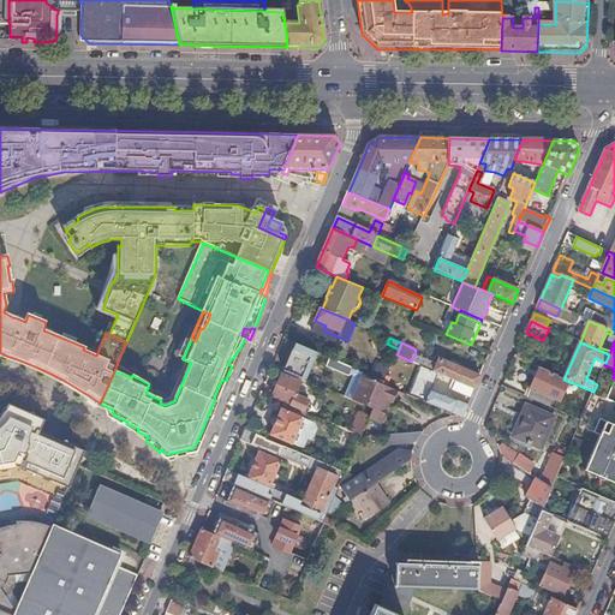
[(296,344),(284,371),(304,380),(306,381),(318,353),(316,352),(296,344)]
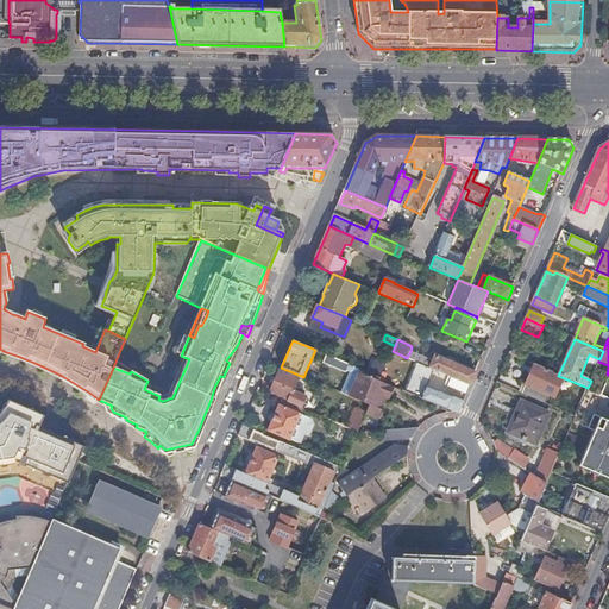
[(410,351),(407,358),(418,362),(429,368),(433,360),(410,351)]
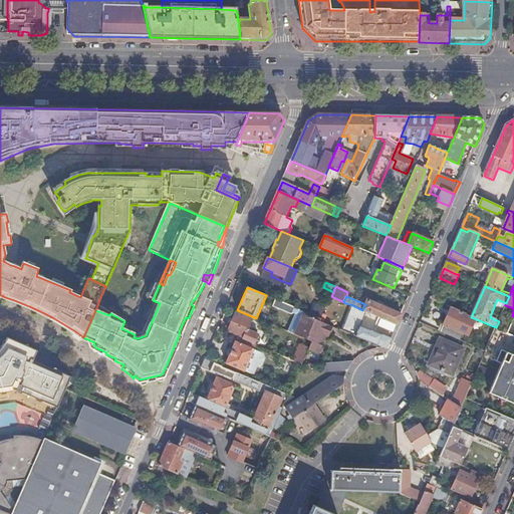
[(28,309),(29,306),(14,300),(5,297),(3,299),(18,305),(28,309)]
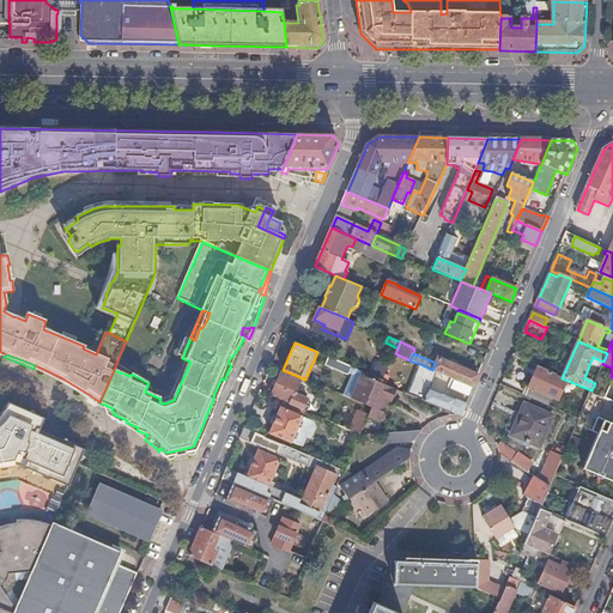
[(357,369),(329,357),(326,366),(350,377),(352,376),(352,375),(354,376),(357,369)]
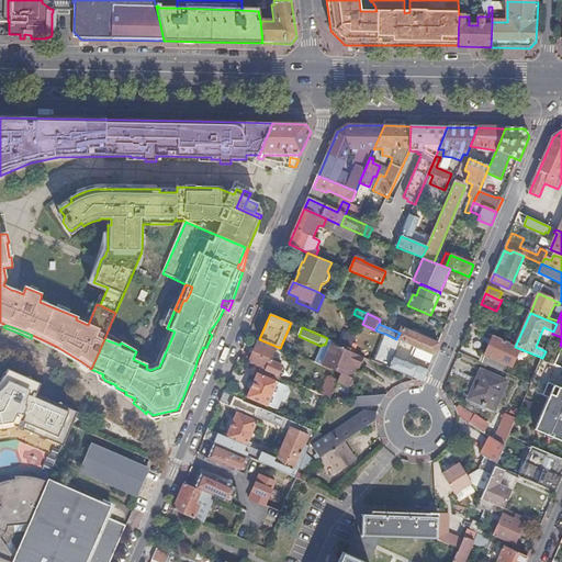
[(400,333),(396,339),(417,349),(434,357),(439,344),(402,327),(400,333)]
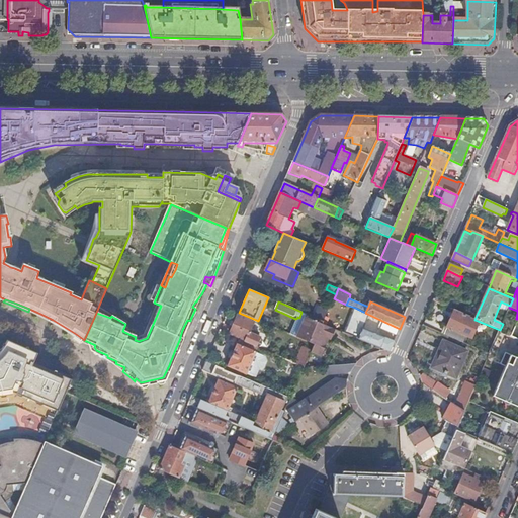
[(318,307),(314,317),(324,322),(327,315),(328,312),(318,307)]
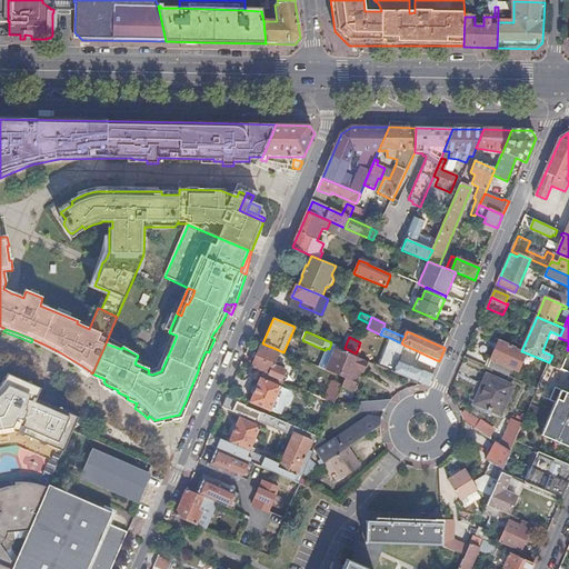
[(121,349),(122,347),(108,338),(106,343),(121,349)]
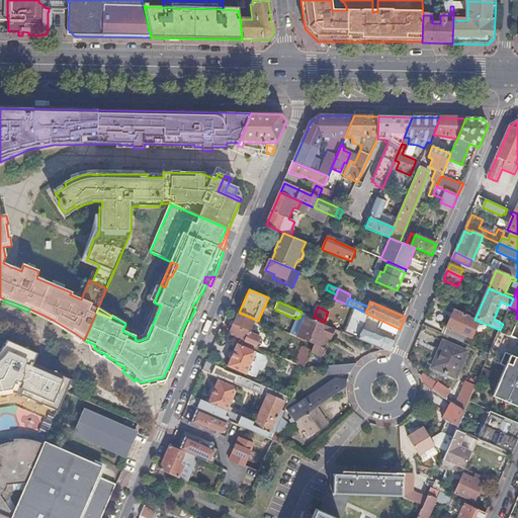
[(454,311),(443,335),(465,344),(468,337),(470,337),(478,321),(475,320),(473,319),(454,311)]
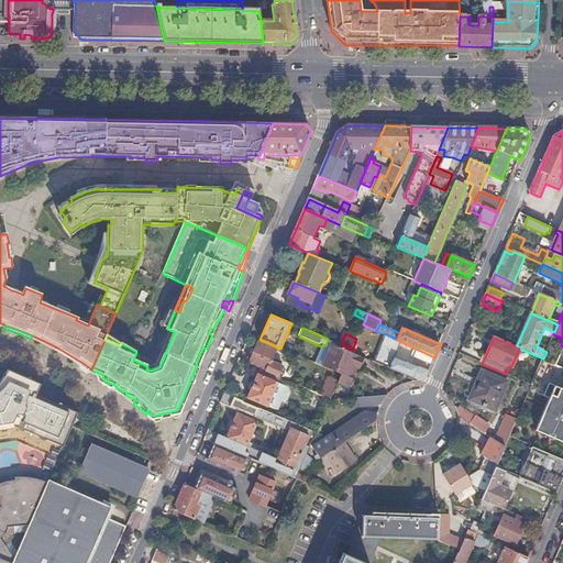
[(328,339),(317,364),(322,366),(333,341),(328,339)]
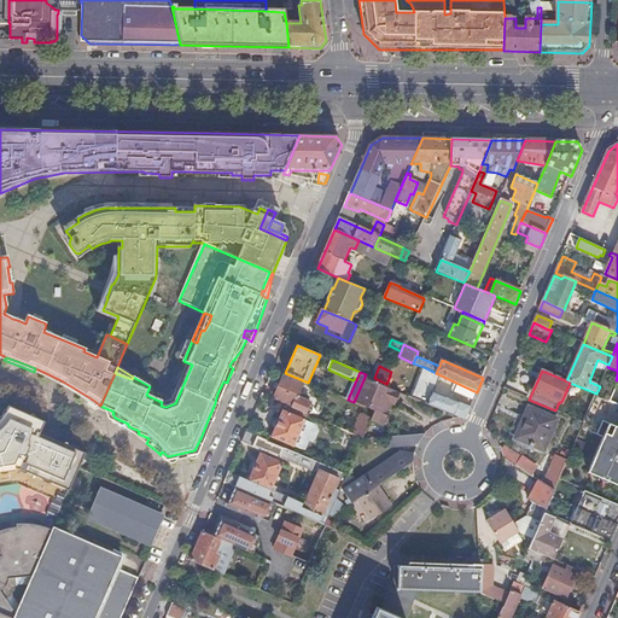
[(354,402),(374,410),(385,386),(386,384),(374,378),(366,374),(354,402)]
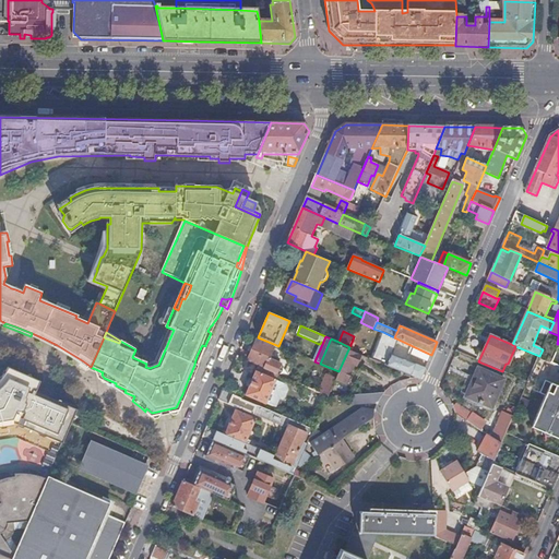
[(348,349),(354,352),(358,342),(353,340),(349,347),(348,349)]
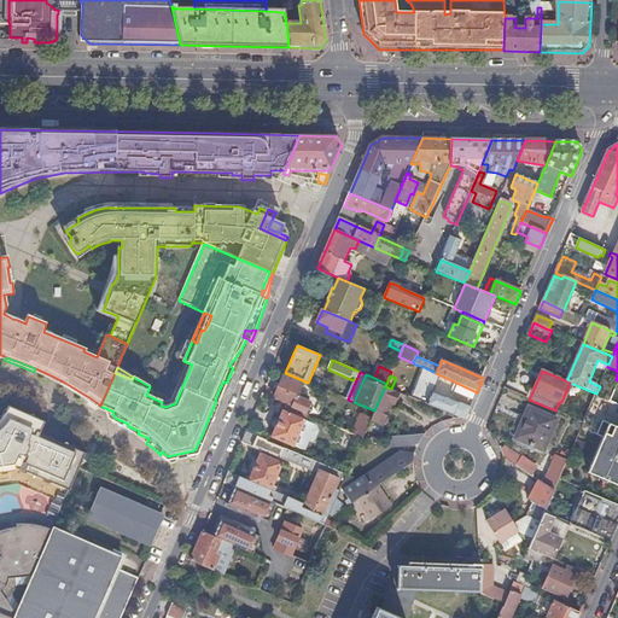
[(303,385),(283,377),(274,397),(293,406),(292,408),(305,414),(310,403),(308,402),(308,397),(299,394),(303,385)]
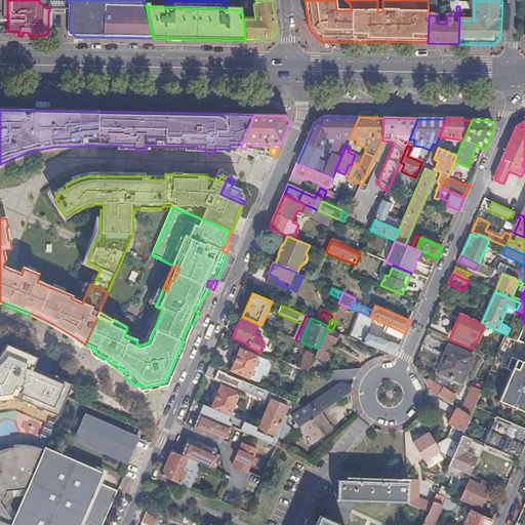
[(75,340),(77,338),(53,324),(51,327),(61,332),(75,340)]
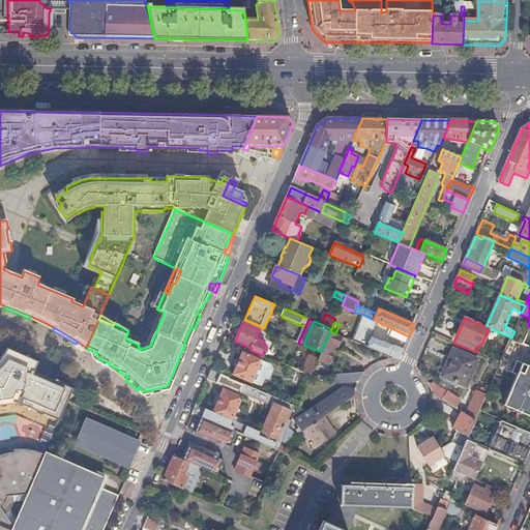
[(393,329),(390,335),(407,343),(409,336),(393,329)]
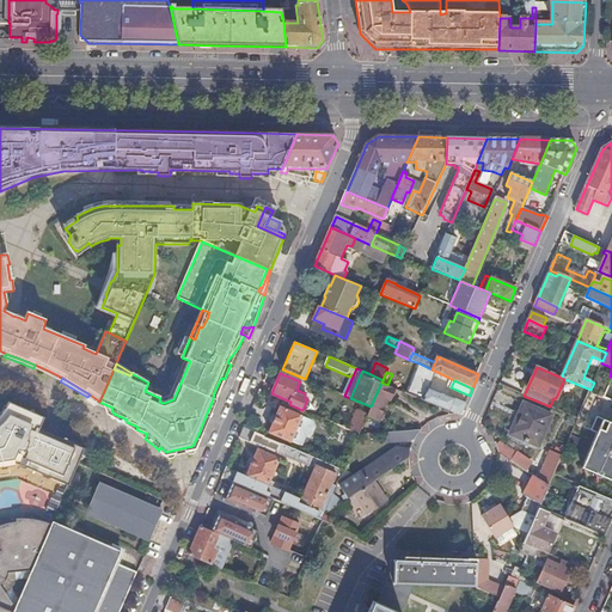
[(385,401),(390,403),(396,389),(387,385),(381,383),(371,407),(367,416),(366,417),(378,422),(384,408),(385,405),(384,405),(385,401)]
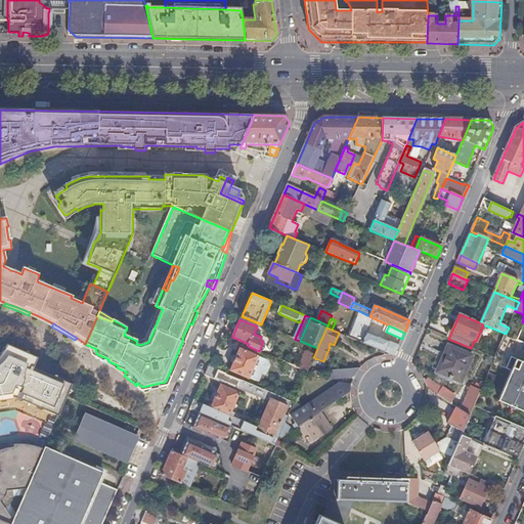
[(395,355),(399,346),(367,333),(365,336),(357,333),(355,340),(395,355)]
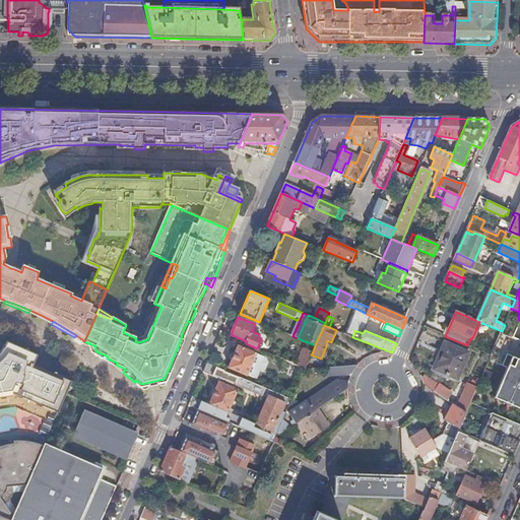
[(175,353),(179,355),(185,340),(181,339),(175,353)]
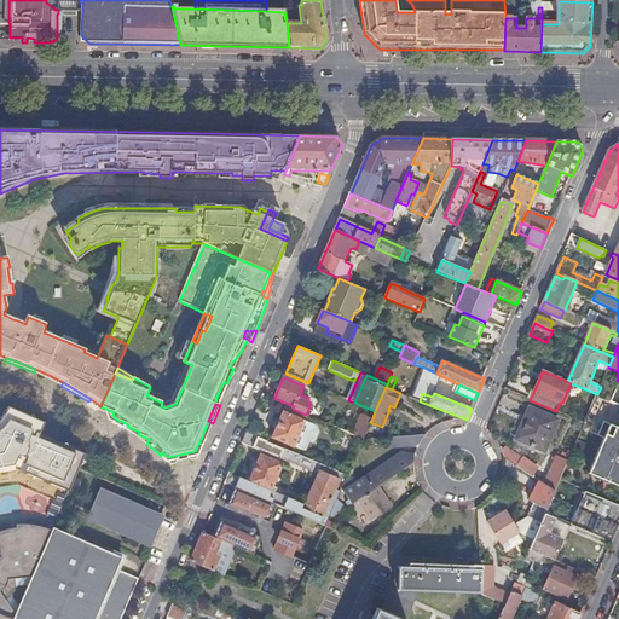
[(285,406),(283,411),(311,424),(314,418),(306,415),(293,409),(285,406)]
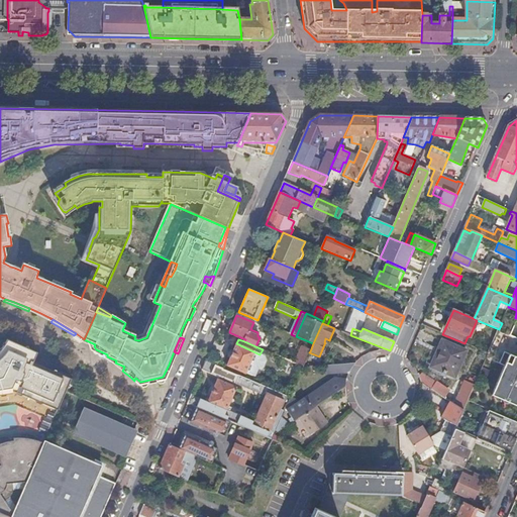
[(64,397),(70,384),(69,384),(71,380),(42,368),(33,364),(35,359),(37,356),(35,355),(37,352),(24,347),(17,344),(8,340),(2,349),(0,351),(0,396),(12,395),(13,393),(14,392),(58,411),(64,397)]
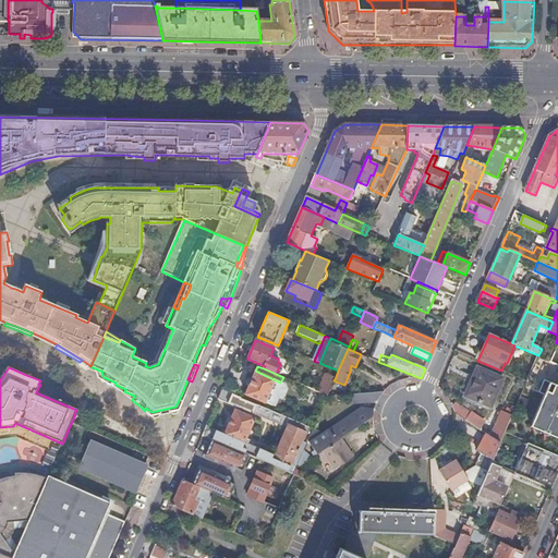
[(469,376),(458,398),(481,409),(483,404),(490,408),(504,380),(477,368),(473,378),(469,376)]
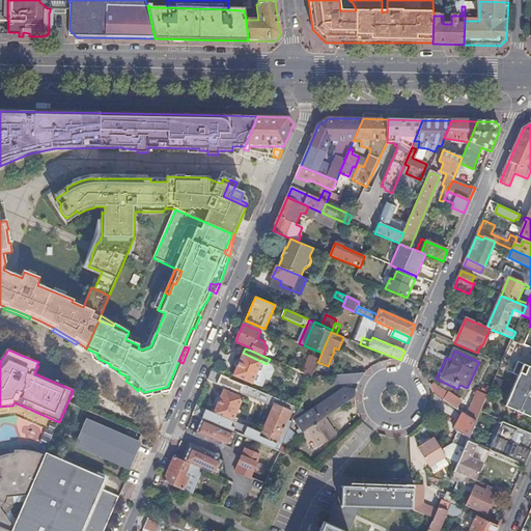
[(243,353),(232,375),(252,384),(253,383),(261,387),(266,379),(271,376),(273,371),(272,366),(267,364),(243,353)]
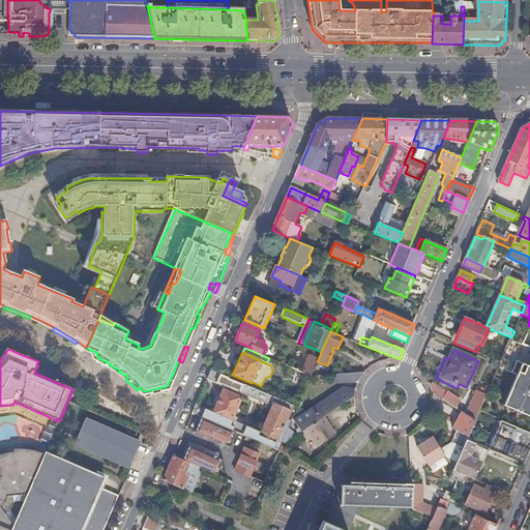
[(318,360),(310,356),(302,373),(311,377),(317,361),(318,360)]
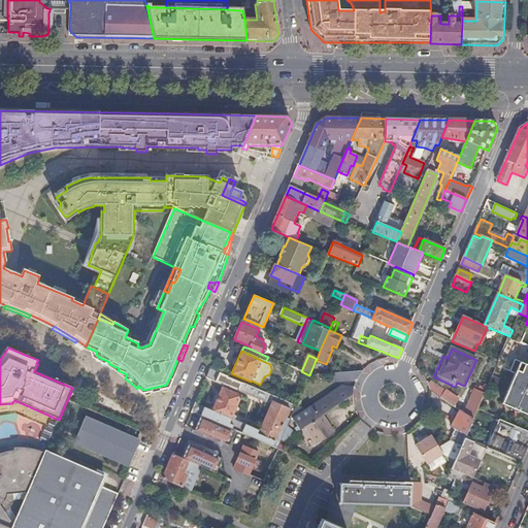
[(172,372),(175,374),(182,361),(177,359),(172,372)]
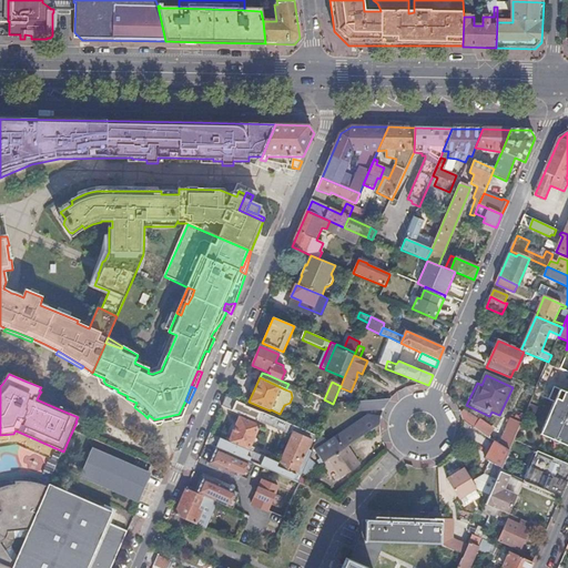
[(536,388),(530,386),(526,394),(533,396),(536,388)]
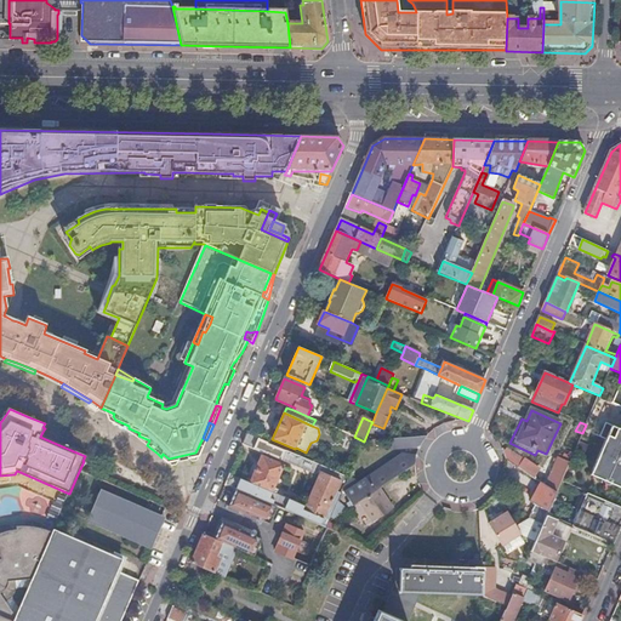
[(591,476),(605,482),(607,484),(609,486),(611,485),(620,489),(620,429),(605,425),(599,438),(607,440),(591,476)]
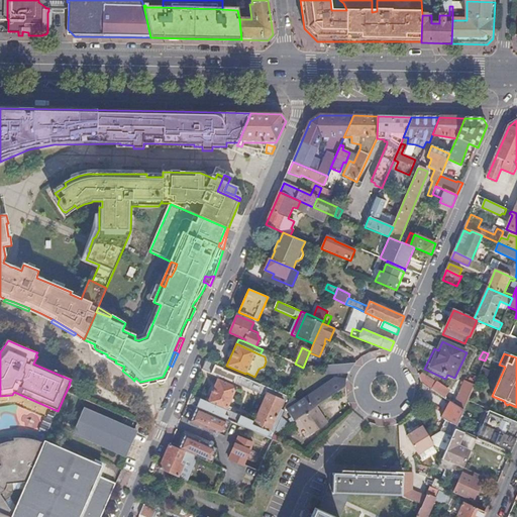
[(206,362),(202,371),(219,378),(219,377),(254,393),(254,392),(266,397),(253,426),(251,425),(253,422),(230,412),(231,409),(228,407),(236,388),(218,380),(208,403),(191,396),(188,404),(236,425),(262,435),(272,440),(275,433),(289,424),(281,419),(283,415),(284,412),(279,410),(280,408),(283,409),(288,398),(206,362)]
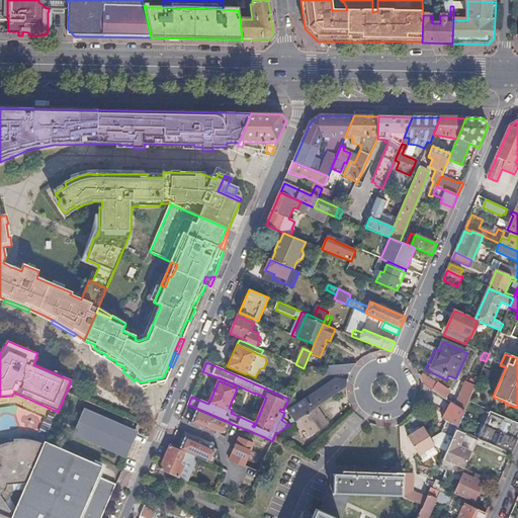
[(327,366),(327,374),(351,373),(353,369),(357,364),(327,366)]
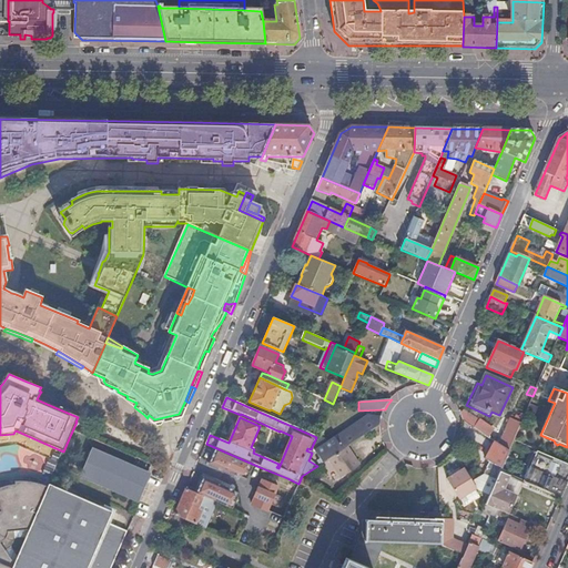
[(463,411),(460,414),(462,417),(463,421),(474,428),(477,423),(478,421),(463,411)]
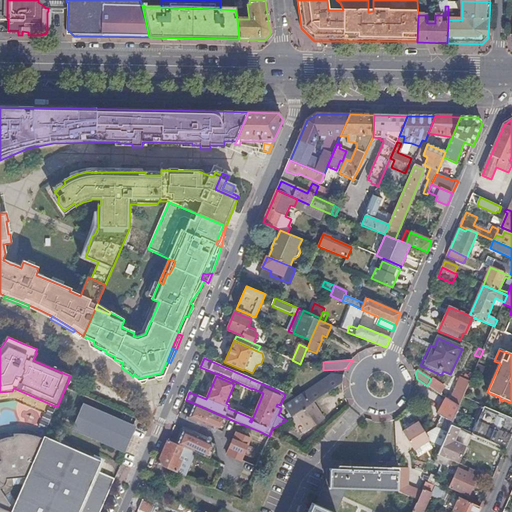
[(466,380),(467,378),(461,375),(450,401),(458,407),(463,397),(469,382),(466,380)]
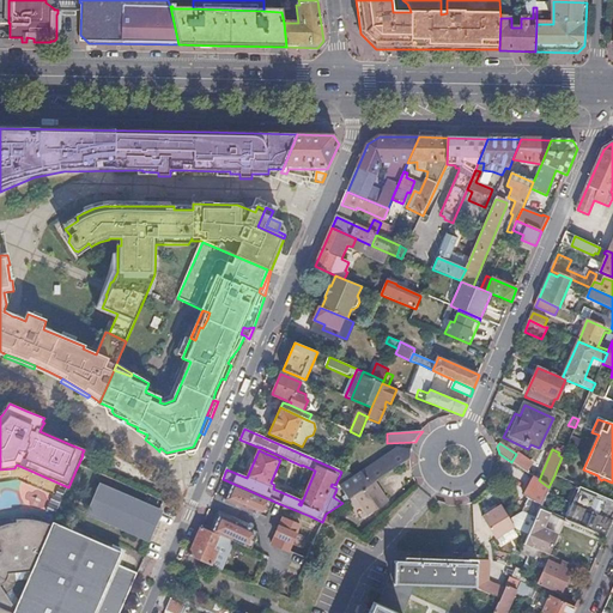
[(344,472),(338,485),(346,496),(344,498),(345,502),(354,496),(375,483),(411,460),(411,455),(412,451),(396,450),(356,477),(344,472)]
